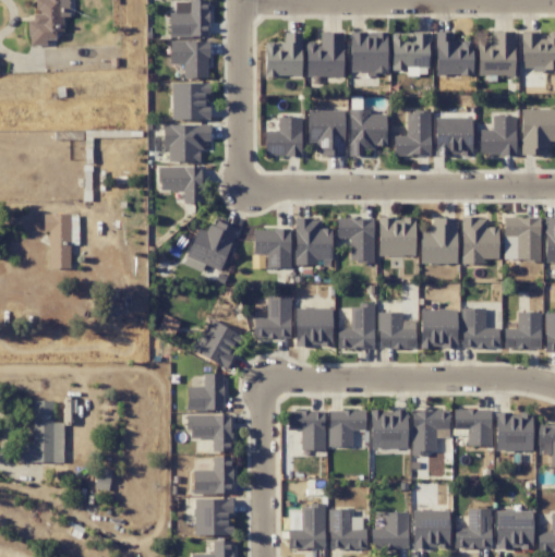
[(32,47),(49,46),(49,41),(58,40),(58,33),(65,32),(64,17),(71,17),(70,0),(37,0),(38,15),(29,15),(32,47)]
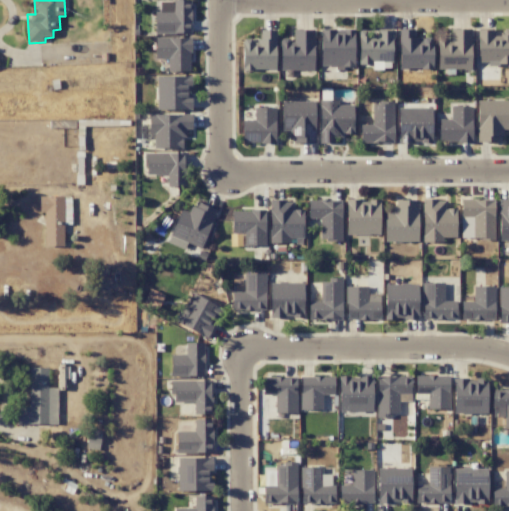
[(157,13),(157,35),(194,35),(193,0),(174,1),(175,12),(157,13)]
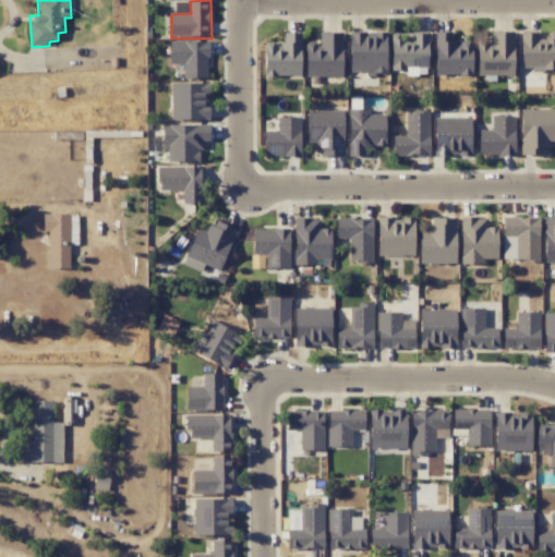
[(437,76),(474,75),(473,41),(454,41),(454,32),(436,33),(437,76)]
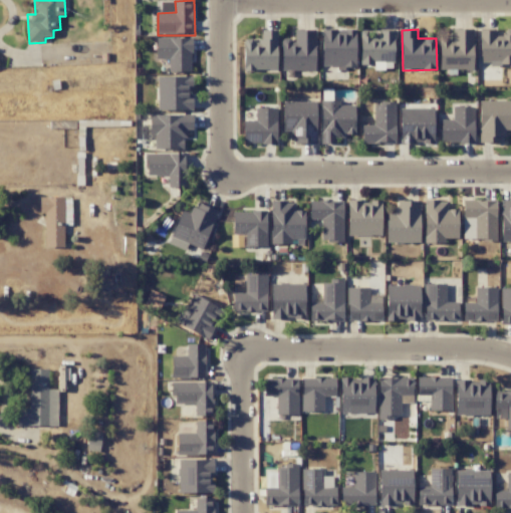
[(476,29),(454,29),(454,43),(442,43),(441,70),(475,71),(476,29)]
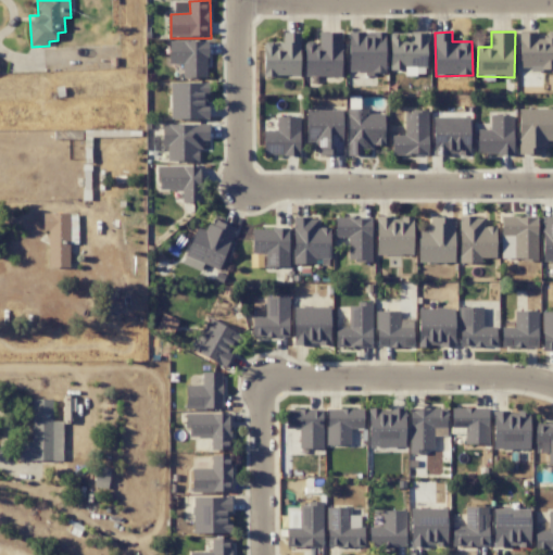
[(308,77),(344,77),(343,33),(321,33),(321,42),(306,43),(308,77)]
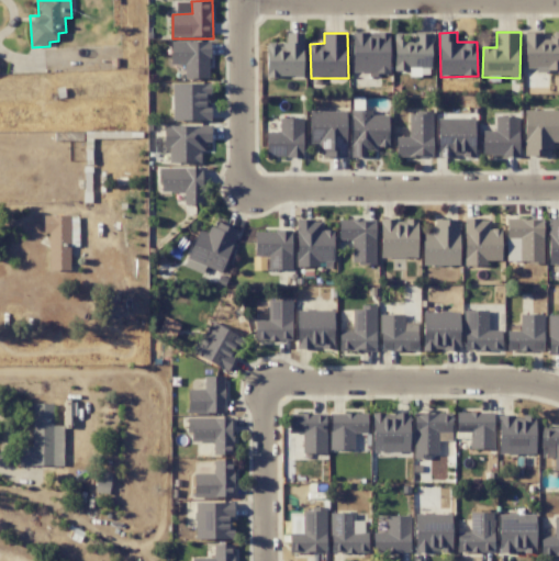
[(392,33),(355,33),(354,75),(391,75),(392,33)]
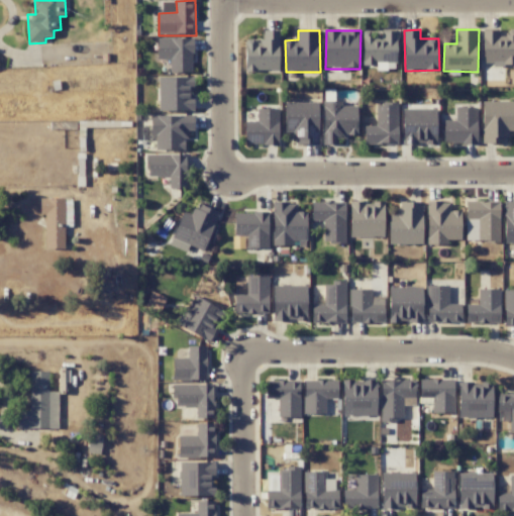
[(513,32),(501,33),(501,30),(484,30),(485,67),(513,67),(513,32)]
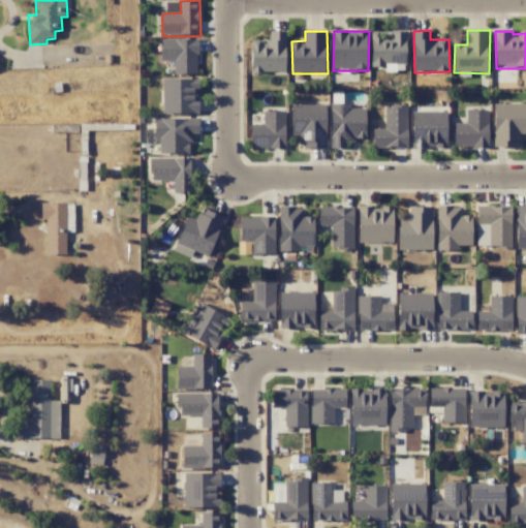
[(288,72),(287,32),(271,32),(271,40),(252,40),(253,73),(288,72)]
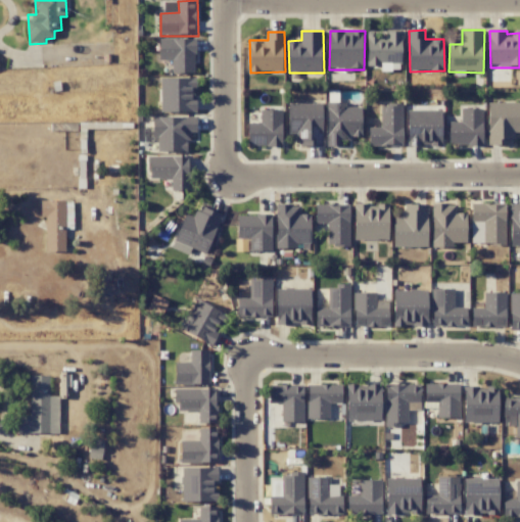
[(369,66),(382,66),(382,70),(404,70),(403,32),(388,33),(388,38),(379,39),(379,32),(369,32),(369,66)]
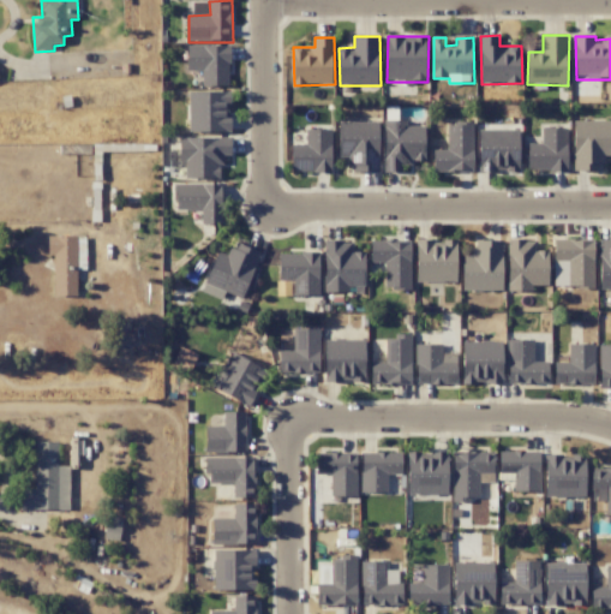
[(205,87),(232,87),(232,47),(190,46),(190,72),(205,72),(205,87)]
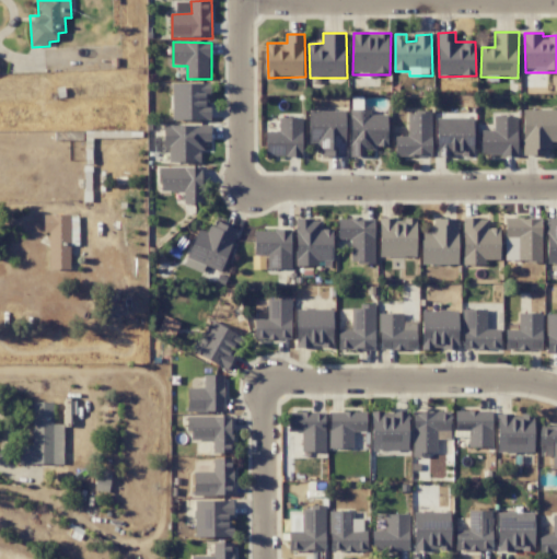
[(174,84),(175,121),(212,120),(212,84),(174,84)]
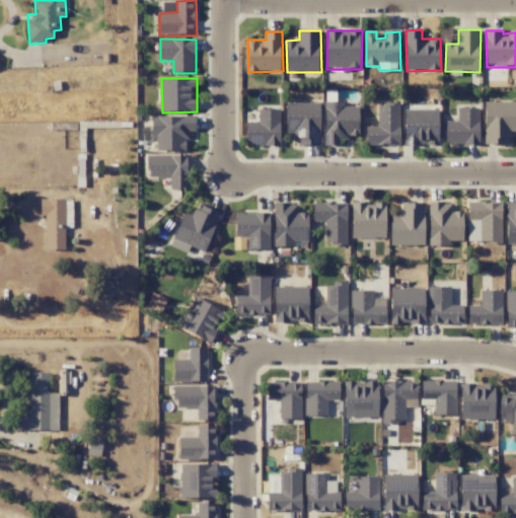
[(361,138),(361,107),(347,107),(347,102),(325,102),(326,146),(342,146),(342,138),(361,138)]
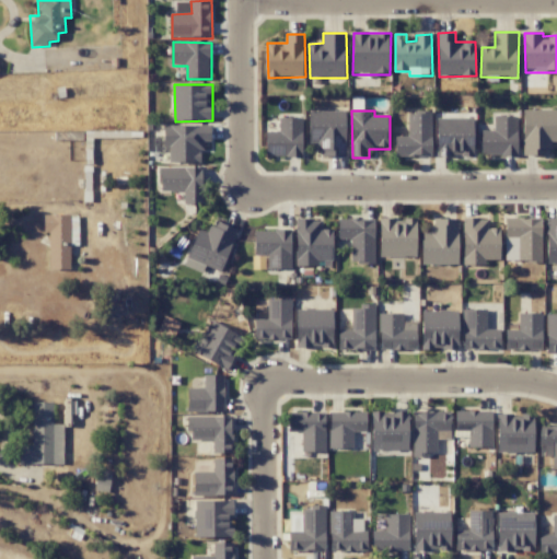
[(556,111),(524,111),(525,156),(552,156),(552,142),(556,142),(556,111)]
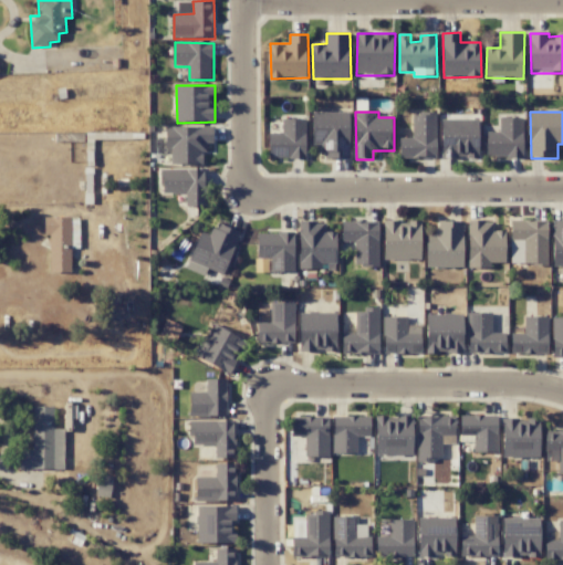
[(352,159),(351,113),(314,113),(314,142),(324,142),(324,159),(352,159)]
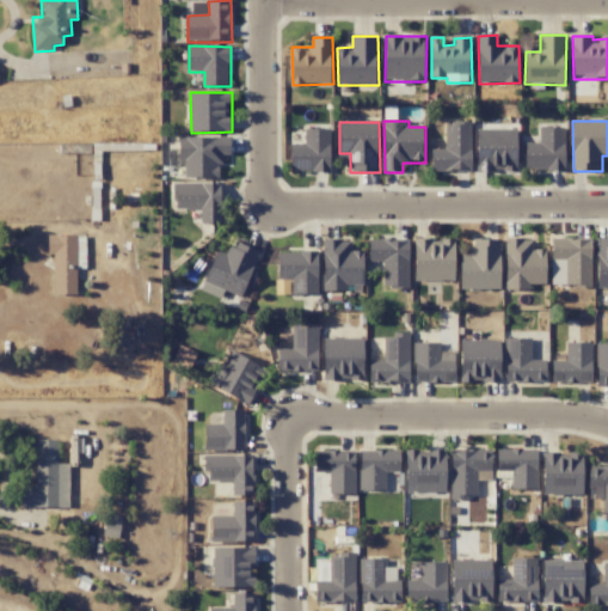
[(474,171),(473,123),(447,124),(447,150),(434,150),(434,172),(474,171)]
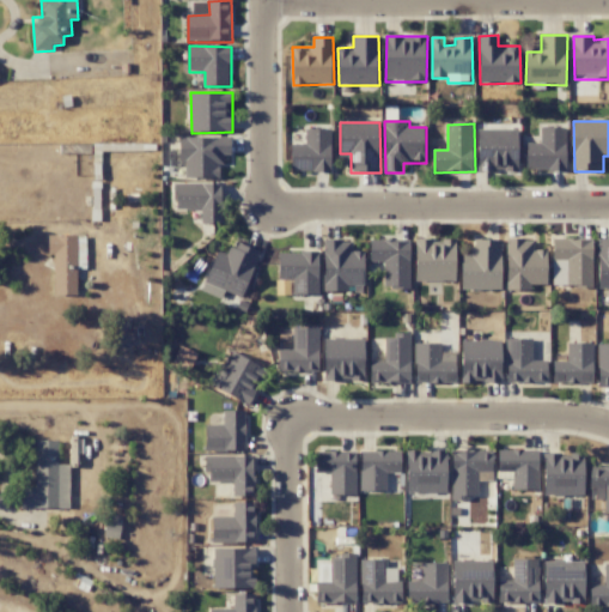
[(568,171),(567,125),(541,125),(541,144),(528,144),(528,171),(568,171)]
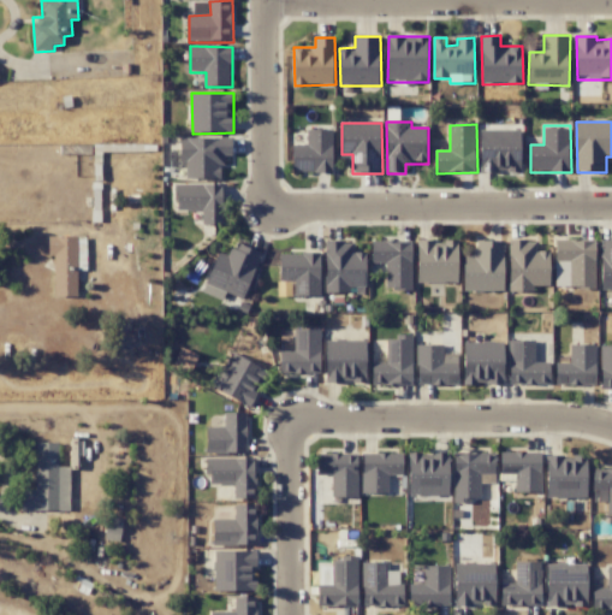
[(308,128),(308,146),(295,146),(295,173),(336,172),(334,126),(308,128)]
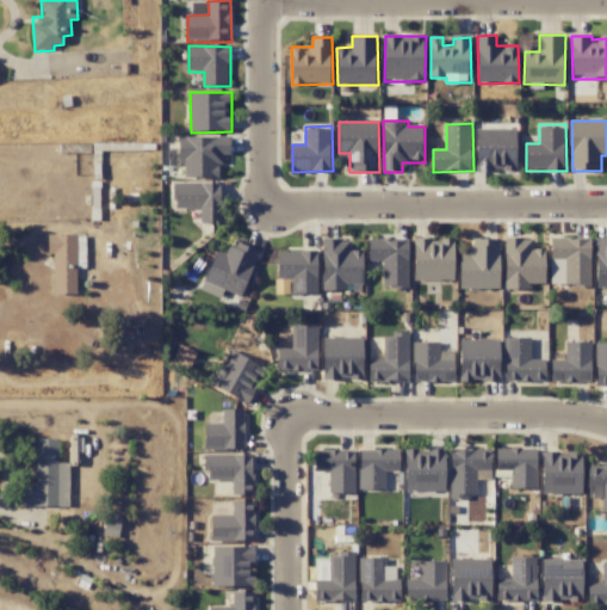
[(477,171),(518,172),(519,130),(477,129),(477,171)]
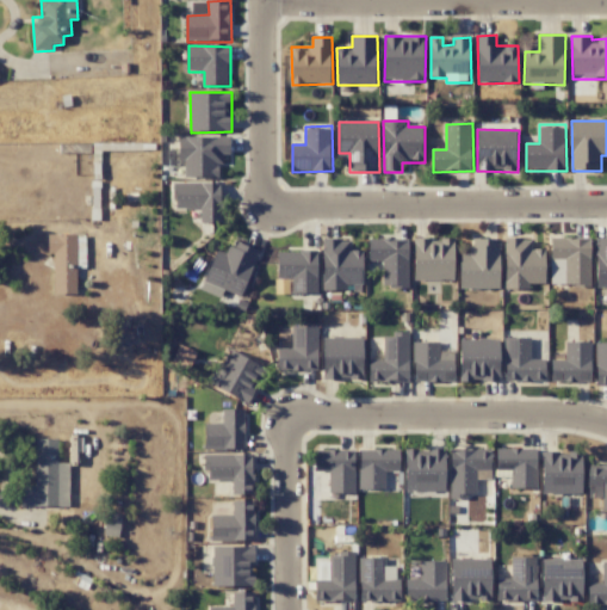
[(186,178),(222,179),(222,155),(231,155),(231,139),(181,137),(180,161),(187,161),(186,178)]
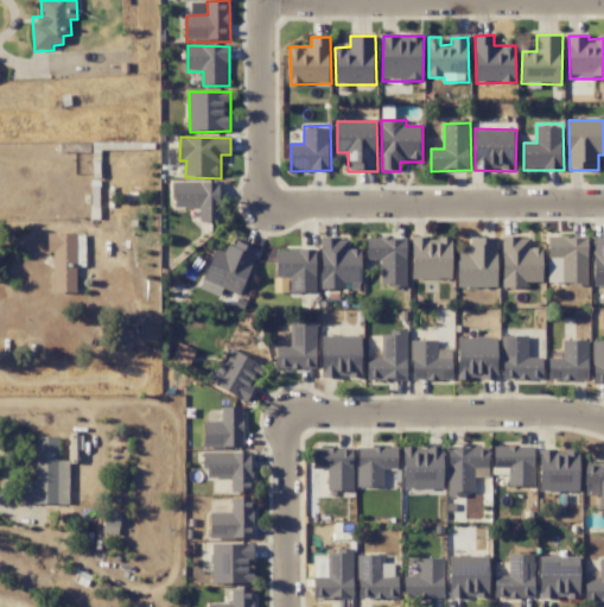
[(202,209),(202,222),(222,222),(222,183),(176,182),(176,209),(202,209)]
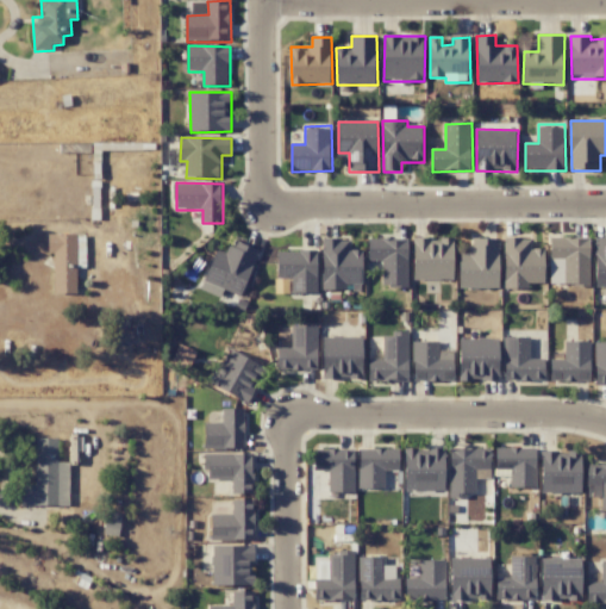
[(56,294),(79,294),(77,235),(50,235),(50,254),(55,254),(56,294)]
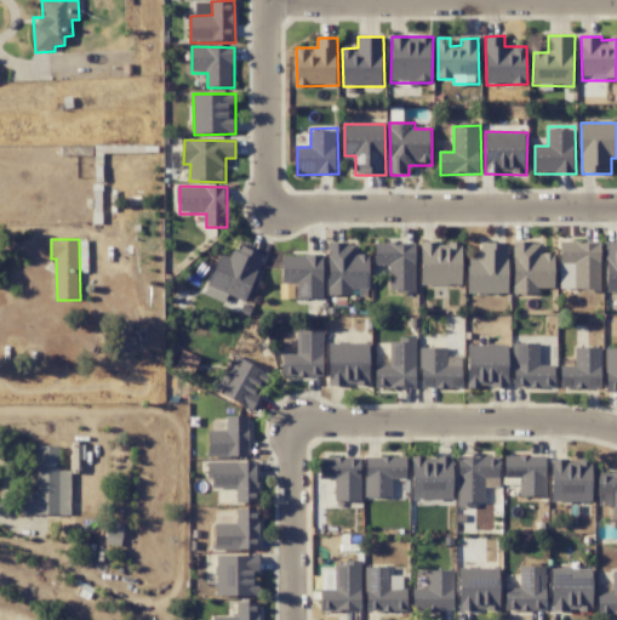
[(89,240),(80,240),(81,273),(90,273),(89,240)]
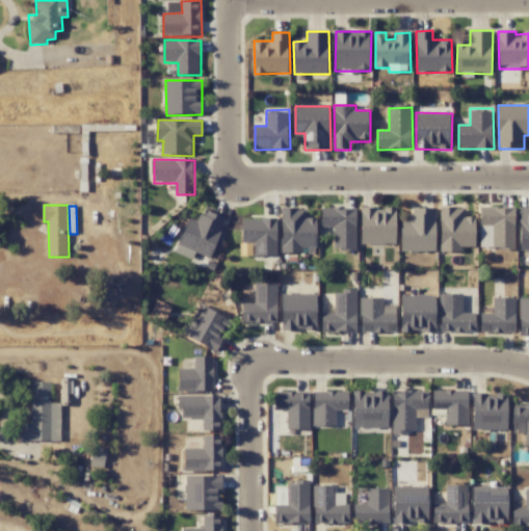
[(482,249),(517,248),(516,208),(495,209),(495,206),(481,207),(482,249)]
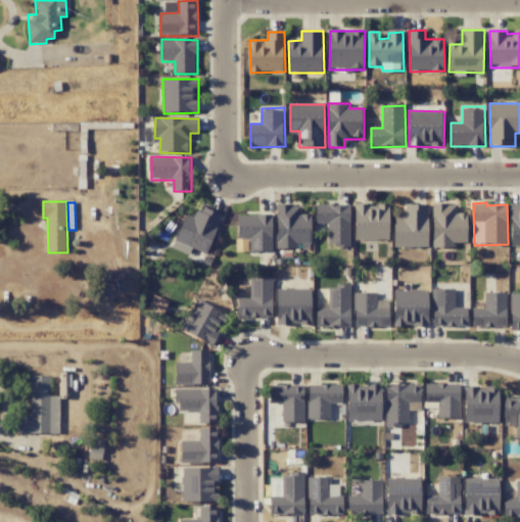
[(434,248),(455,248),(455,242),(468,242),(469,214),(457,214),(457,204),(434,204),(434,248)]
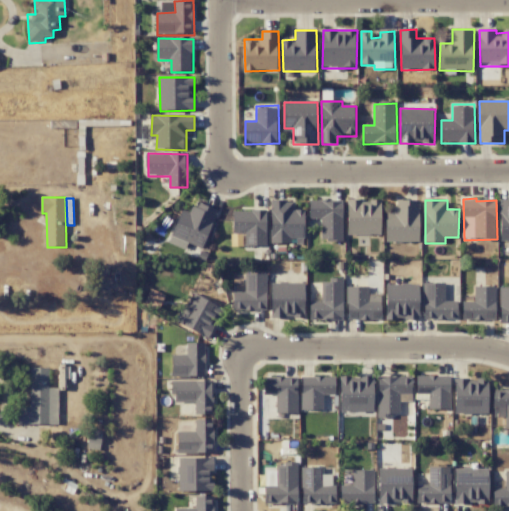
[(306,210),(295,210),(295,201),(272,201),(273,244),(292,244),(292,239),(306,239),(306,210)]
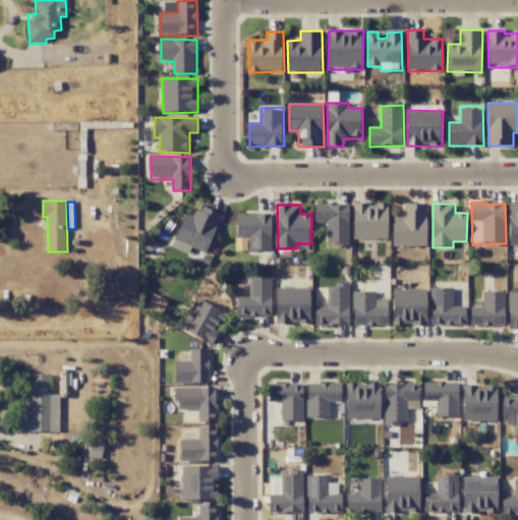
[(350,245),(350,205),(315,205),(317,223),(328,223),(329,245),(350,245)]
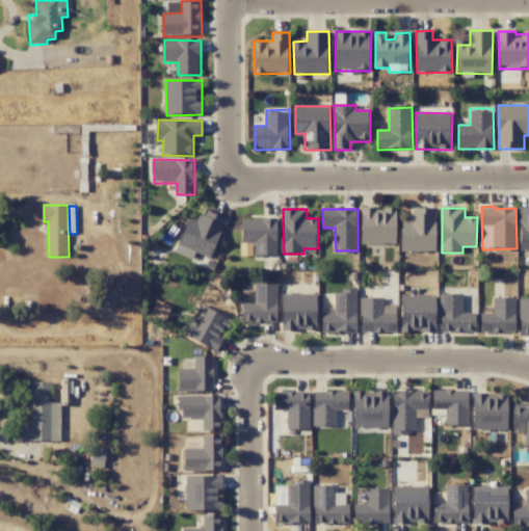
[(363,209),(363,245),(397,244),(397,209),(363,209)]
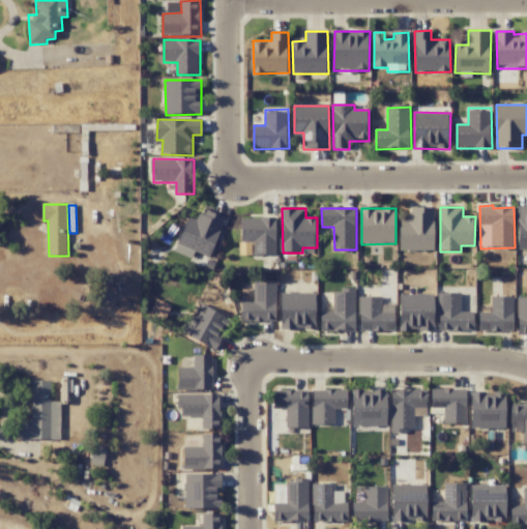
[(436,251),(435,208),(409,208),(410,222),(401,222),(401,252),(436,251)]
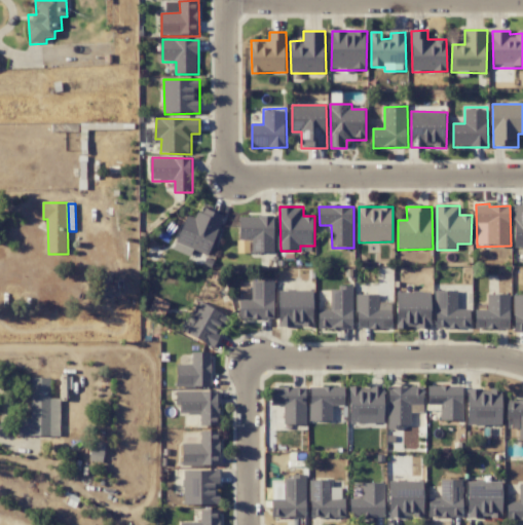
[(241,240),(253,240),(253,254),(275,253),(274,213),(249,214),(249,218),(240,218),(241,240)]
